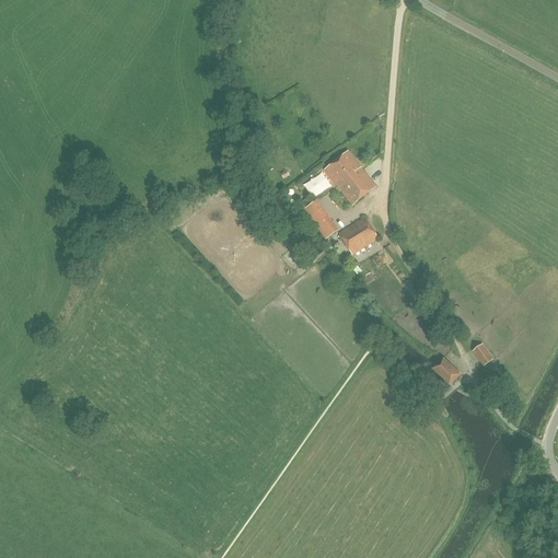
[(372,185),(345,151),(323,169),(350,202),(372,185)]
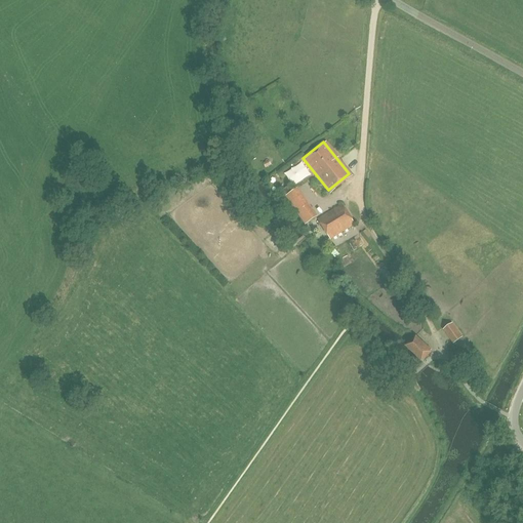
[(314,211),(293,186),(284,194),(305,219),(314,211)]
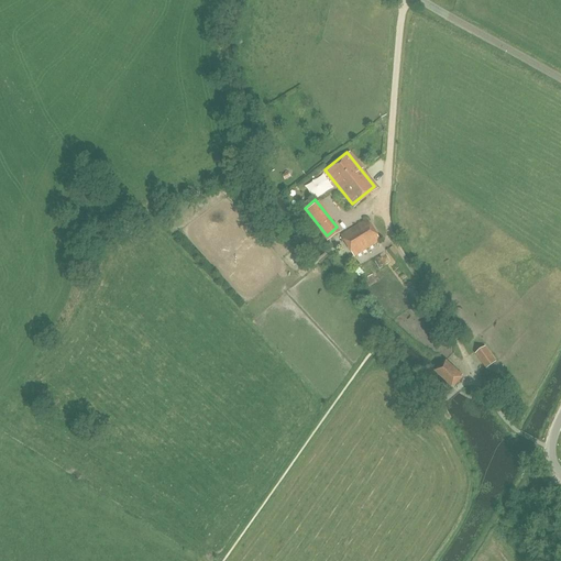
[(354,253),(376,239),(364,218),(341,232),(354,253)]
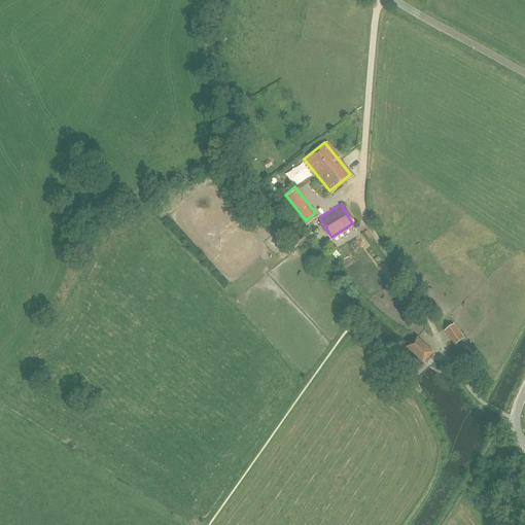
[(450,338),(458,331),(452,322),(443,328),(450,338)]
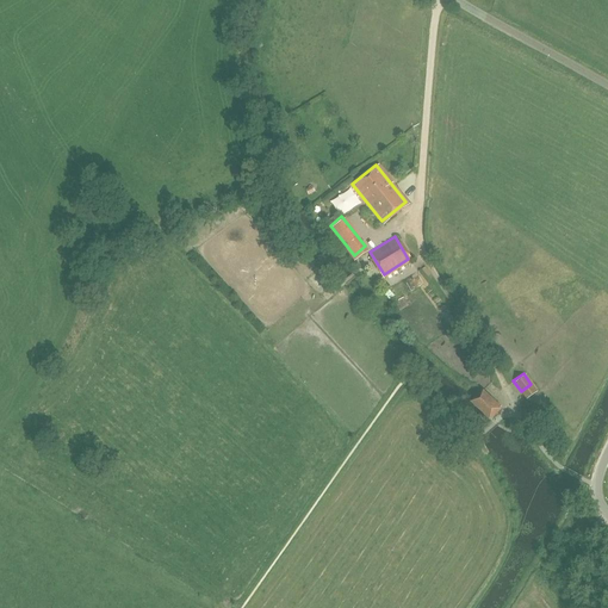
[(498,407),(481,389),(470,399),(486,417),(498,407)]
